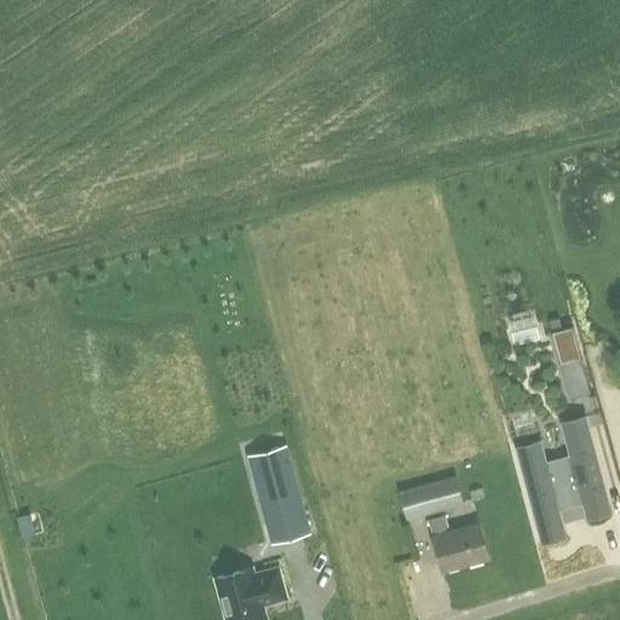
[(545,406),(587,394),(580,368),(538,380),(545,406)]
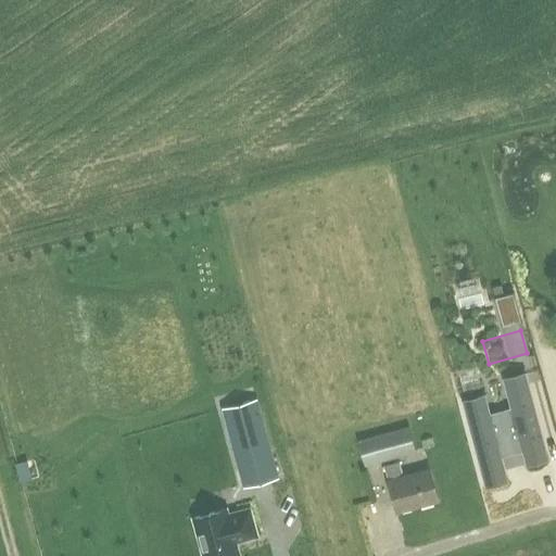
[(545,446),(526,374),(503,380),(510,408),(490,414),(485,395),(463,402),(481,475),(505,468),(501,452),(520,446),(522,453),(545,446)]
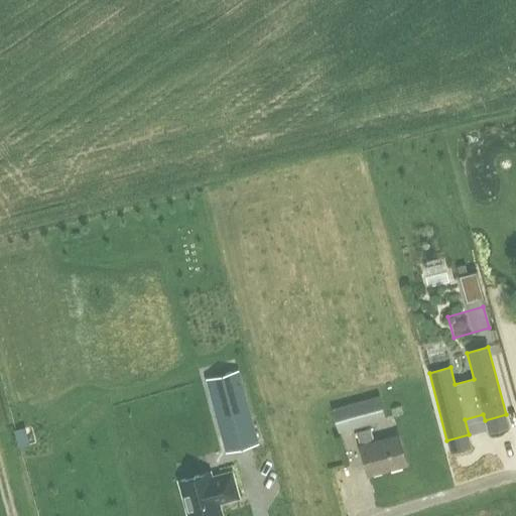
[(258,441),(238,373),(209,380),(229,450),(258,441)]
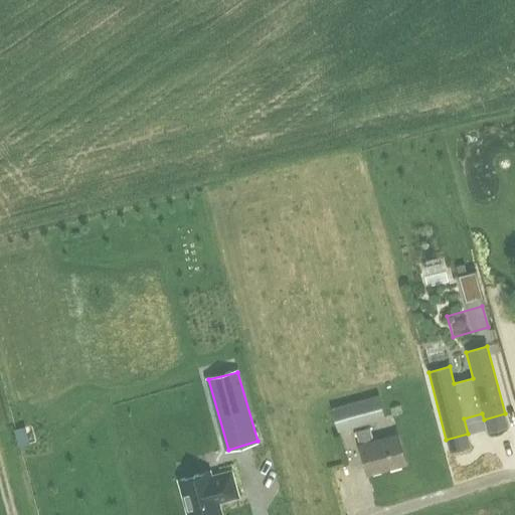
[(378,393),(332,406),(339,432),(385,417),(378,393)]
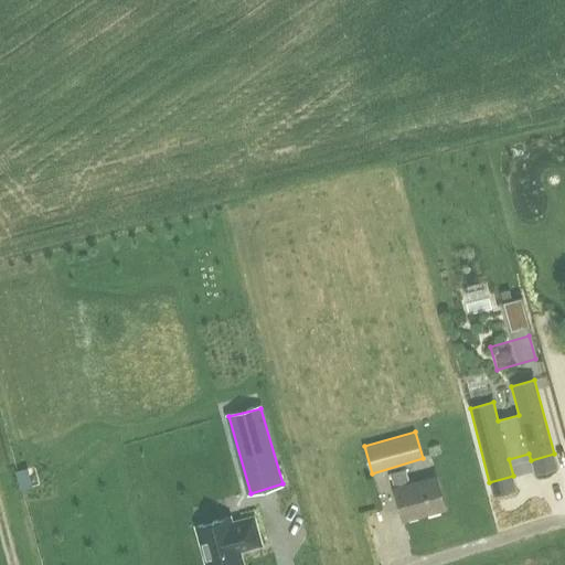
[(405,472),(393,476),(397,490),(395,490),(403,522),(446,511),(437,479),(408,487),(405,472)]
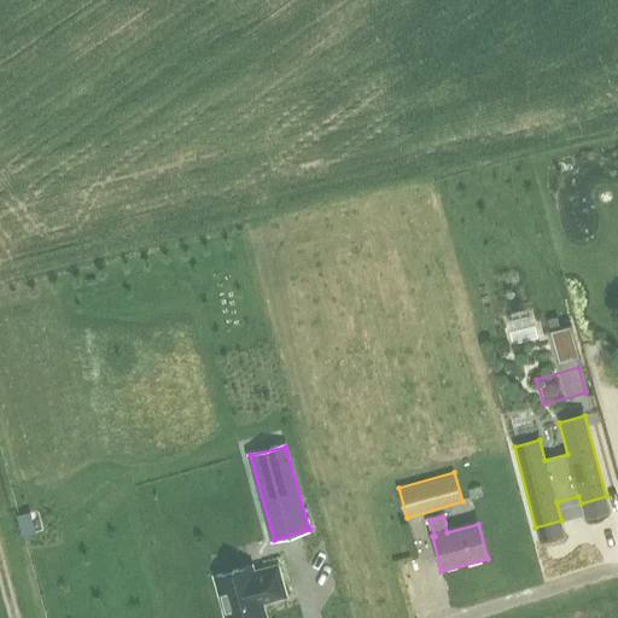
[(262,583),(227,594),(234,617),(277,617),(297,612),(289,583),(264,590),(262,583)]
